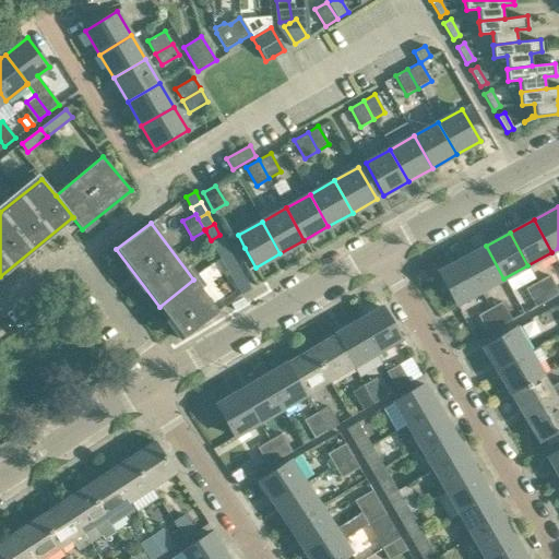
[(216,251),(226,246),(219,235),(211,240),(216,251)]
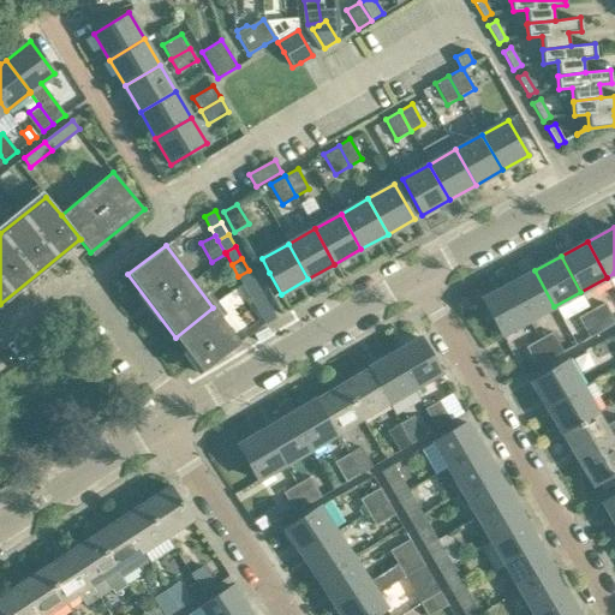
[(245,288),(256,282),(249,270),(238,276),(245,288)]
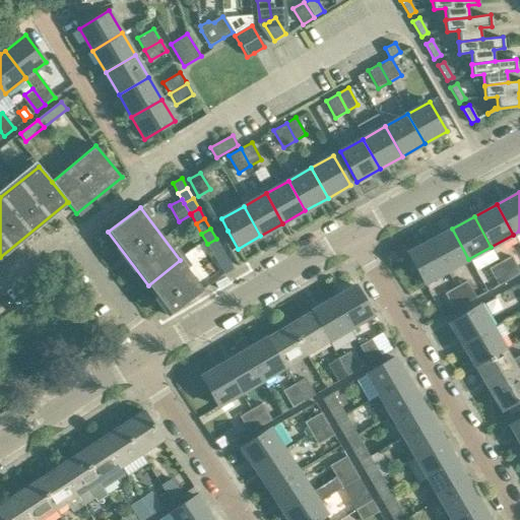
[(452,229),(430,241),(446,271),(468,259),(452,229)]
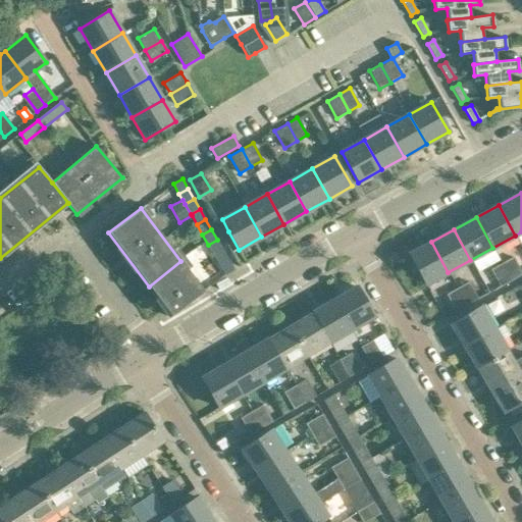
[(214,255),(222,250),(217,240),(208,245),(214,255)]
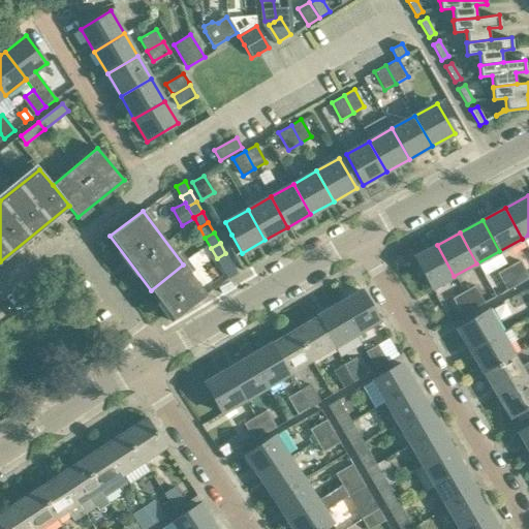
[(454,276),(437,245),(414,257),(431,288),(454,276)]
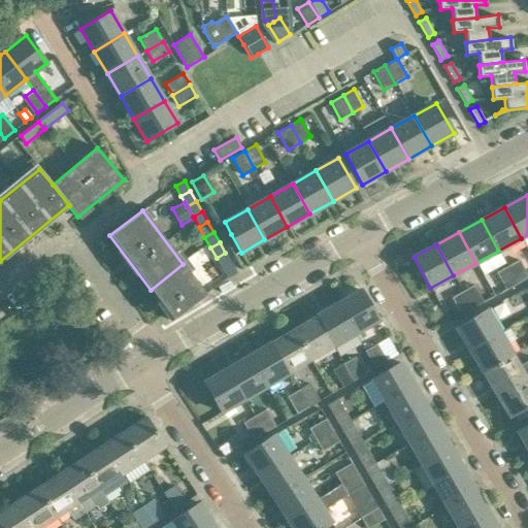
[(222,267),(231,262),(225,253),(217,258),(222,267)]
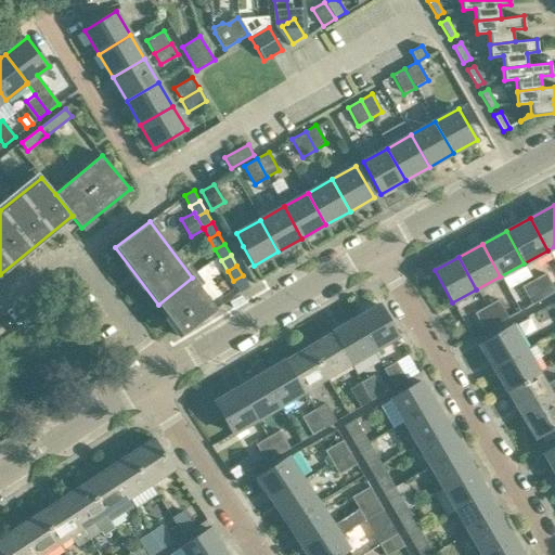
[(545,273),(533,280),(544,297),(554,291),(554,278),(550,281),(545,273)]
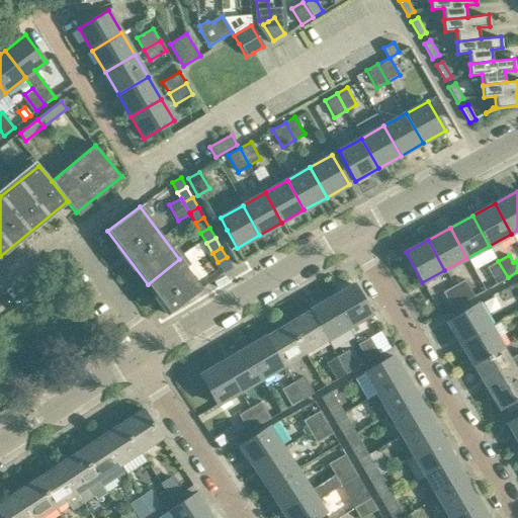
[(227,257),(218,262),(224,272),(233,267),(227,257)]
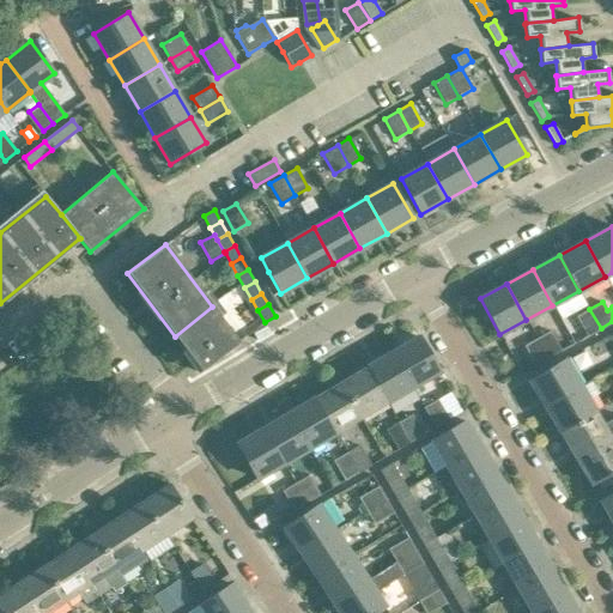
[(212,307),(175,337),(200,371),(240,341),(212,307)]
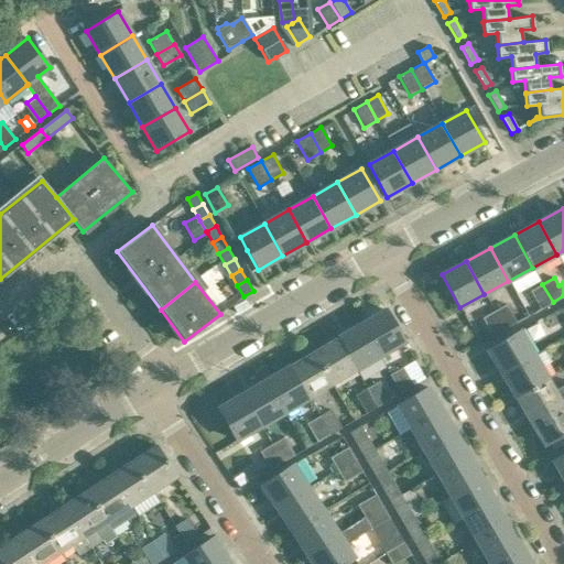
[(530,291),(540,310),(553,302),(542,284),(530,291)]
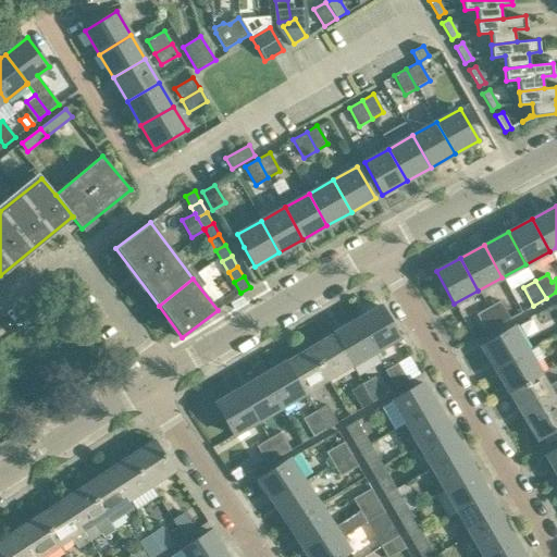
[(499,300),(487,307),(498,325),(510,319),(499,300)]
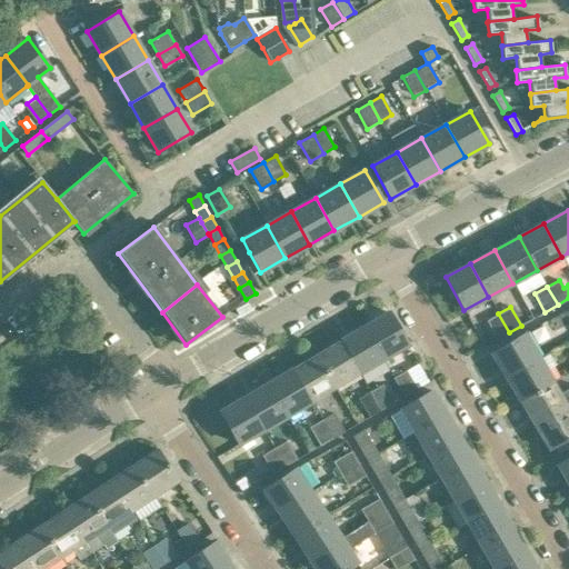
[(389,312),(365,327),(383,359),(408,345),(389,312)]
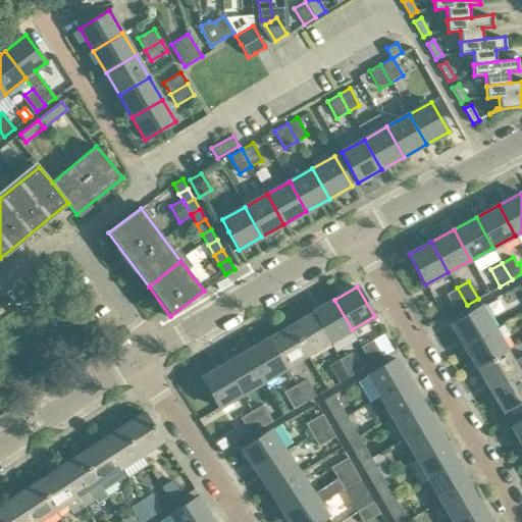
[(446,295),(455,312),(467,305),(457,288),(446,295)]
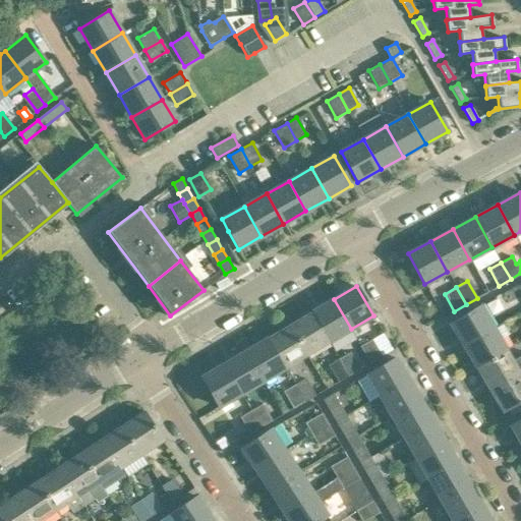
[(334,299),(311,312),(329,342),(351,329),(334,299)]
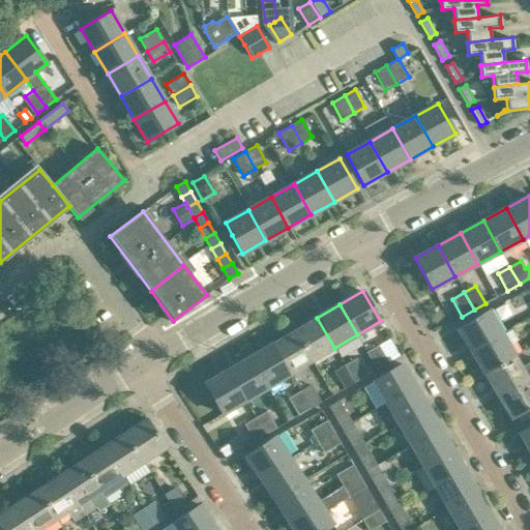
[(488,312),(459,329),(471,351),(501,333),(488,312)]
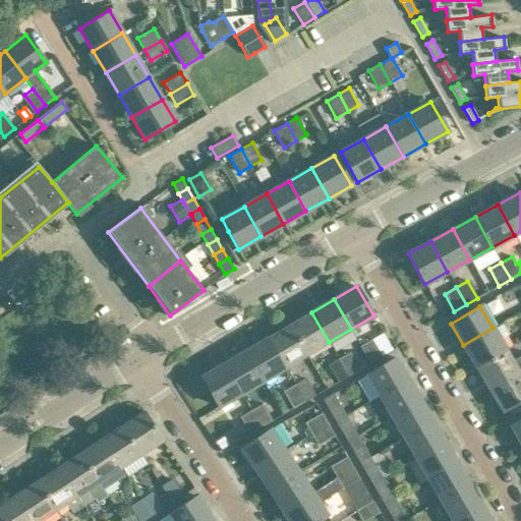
[(311,312),(289,326),(306,355),(329,342),(311,312)]
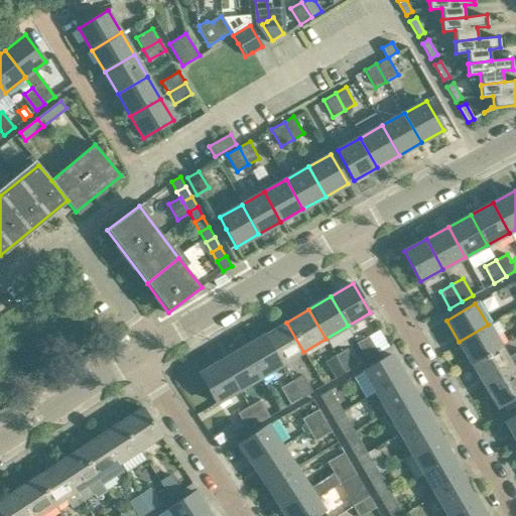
[(286,323),(265,336),(282,365),(303,352),(286,323)]
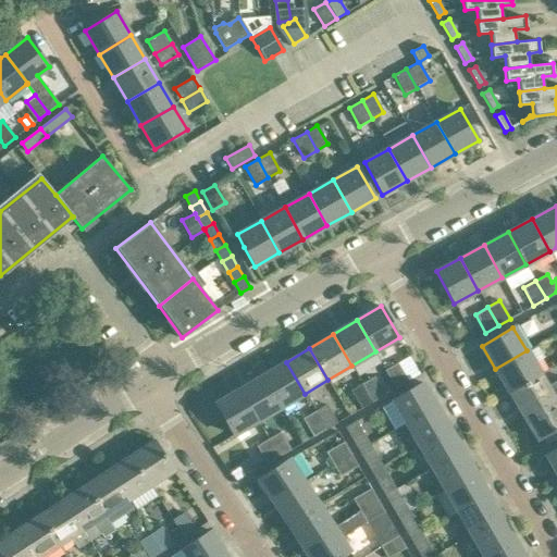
[(527,350),(495,369),(509,393),(541,374),(527,350)]
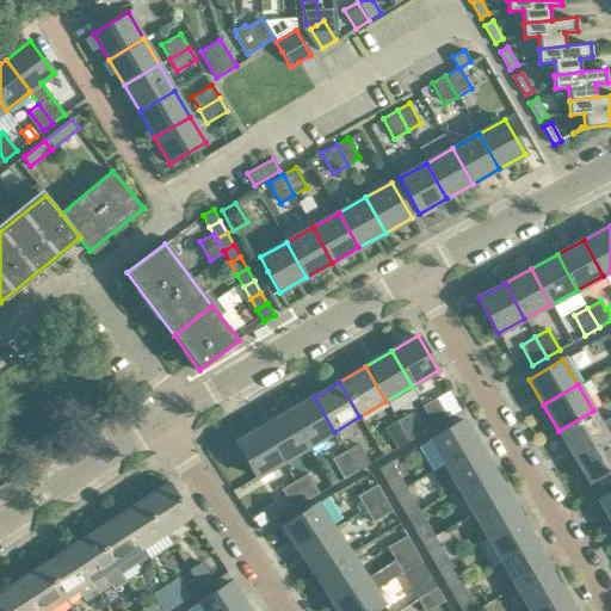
[(314,397),(288,412),(308,446),(334,432),(314,397)]
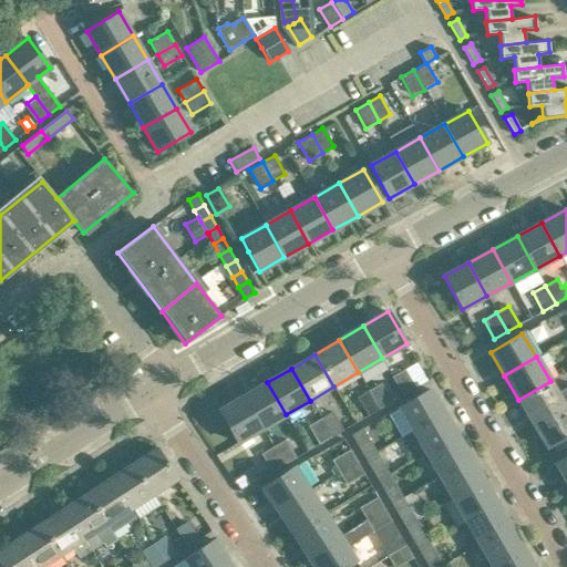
[(404,369),(392,377),(402,395),(415,388),(404,369)]
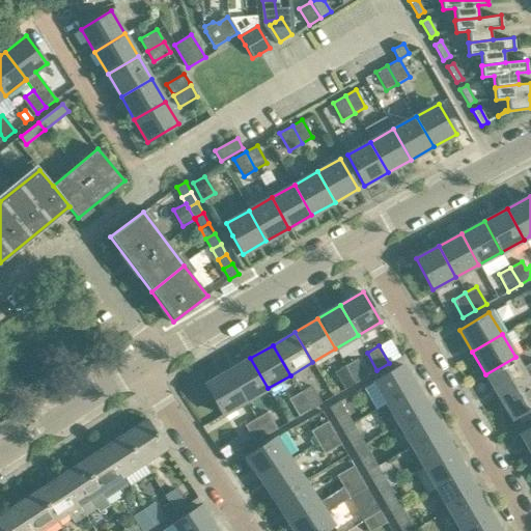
[(515,357),(485,374),(499,397),(530,378),(530,362),(522,368),(515,357)]
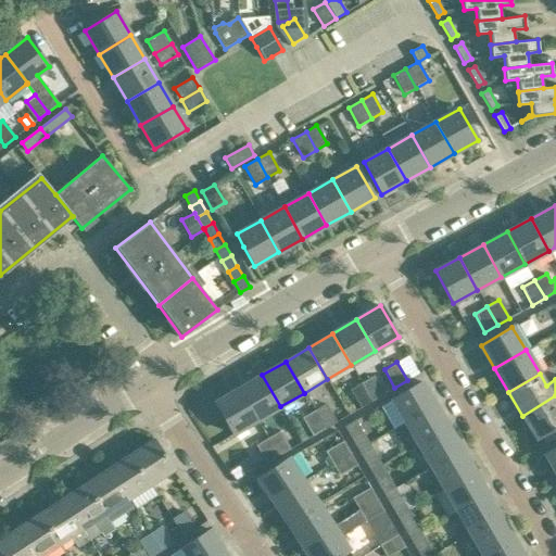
[(262,375),(238,389),(256,420),(280,406),(262,375)]
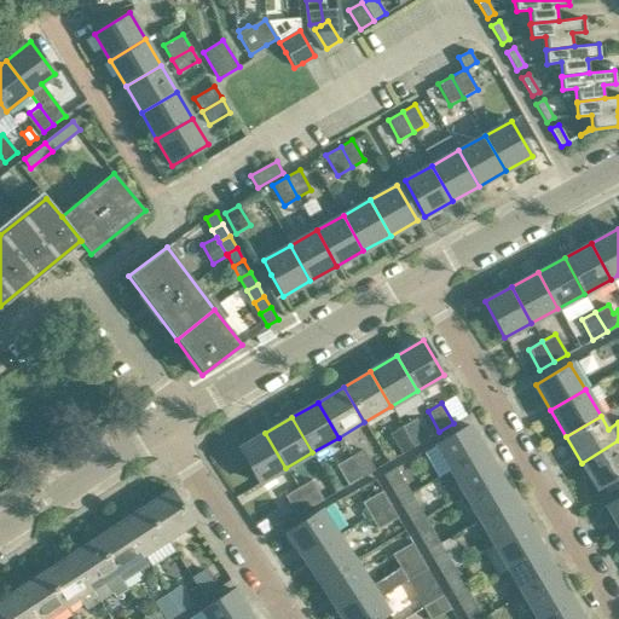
[(416,417),(403,426),(414,446),(428,438),(416,417)]
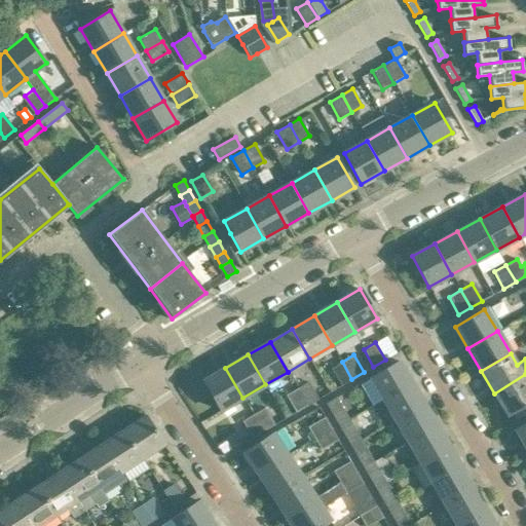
[(331,369),(341,385),(351,379),(342,362),(331,369)]
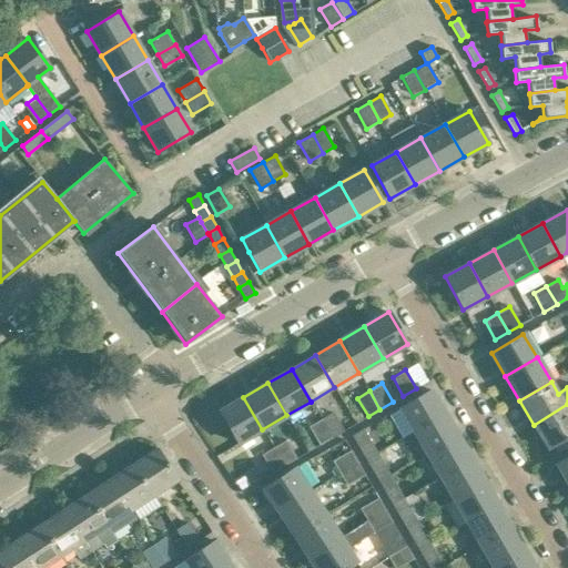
[(430,391),(412,402),(401,408),(414,432),(444,413),(430,391)]
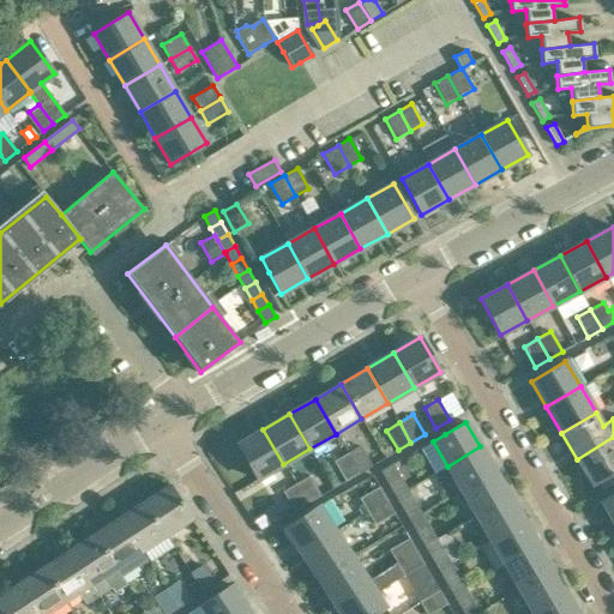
[(283,464),(263,429),(238,445),(258,480),(283,464)]
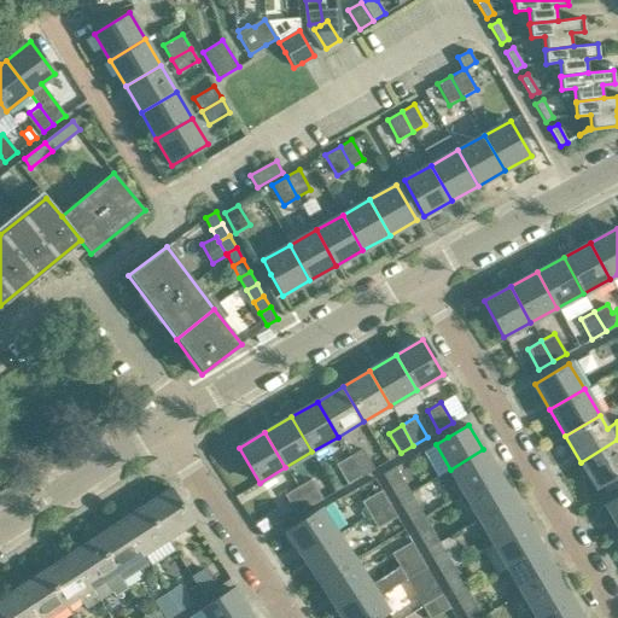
[(617,439),(581,462),(596,489),(604,485),(607,493),(617,485),(617,439)]
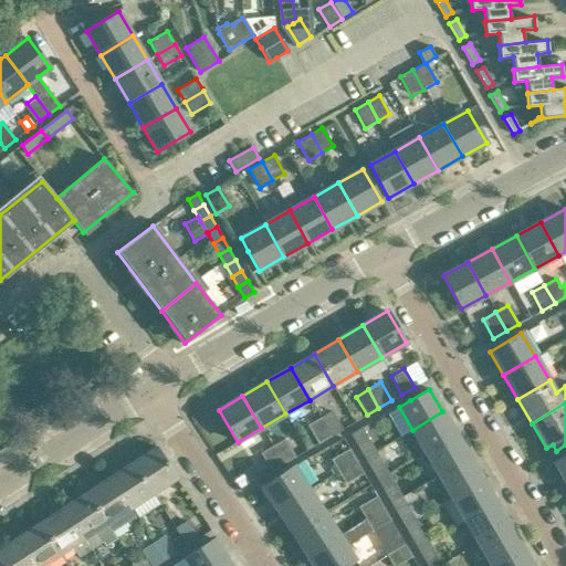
[(332,410),(320,418),(331,437),(343,430),(332,410)]
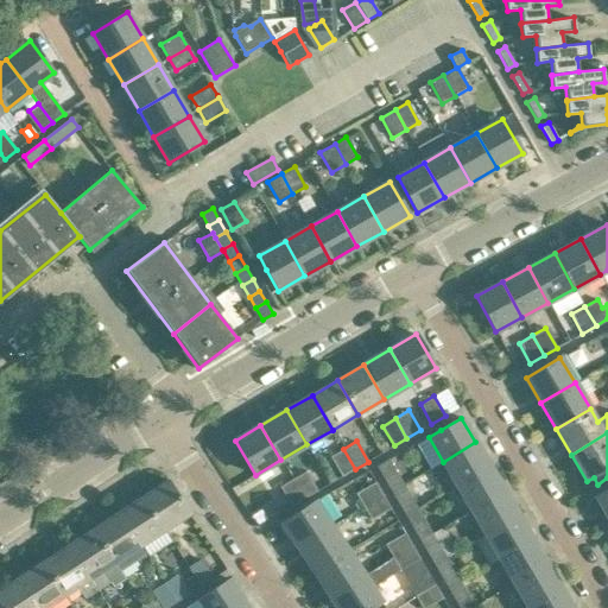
[(475,442),(443,462),(457,486),(489,467),(475,442)]
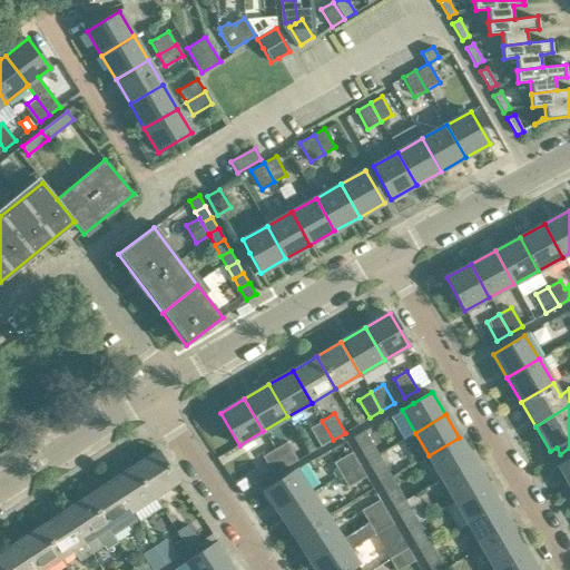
[(310,428),(321,446),(333,440),(322,421),(310,428)]
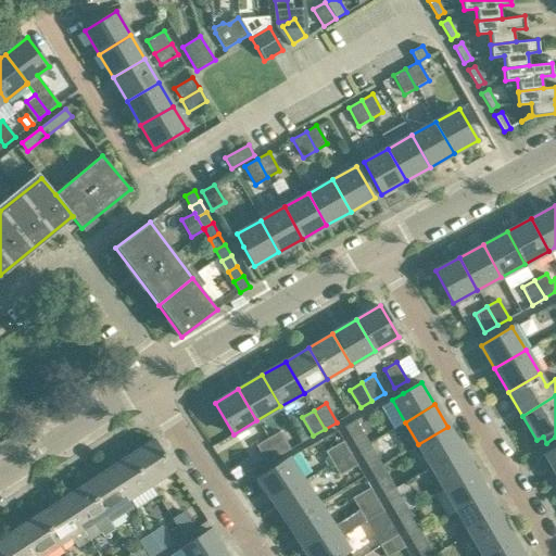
[(344,427),(358,451),(369,444),(355,420),(344,427)]
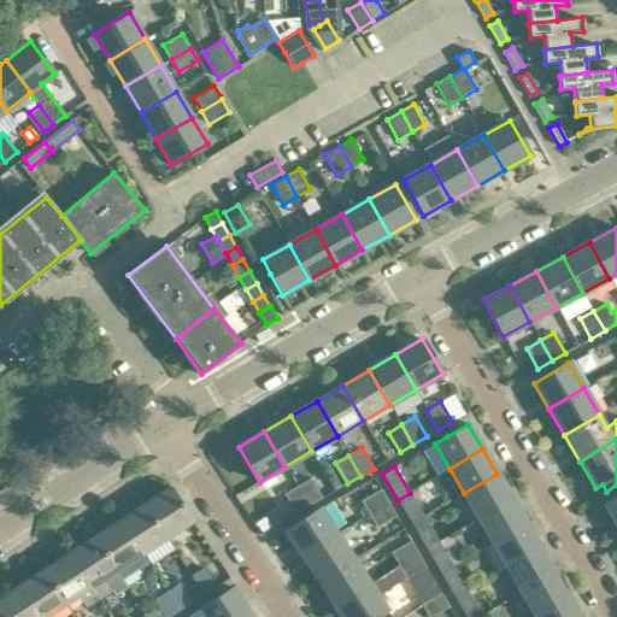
[(497,474),(464,493),(479,518),(511,498),(497,474)]
